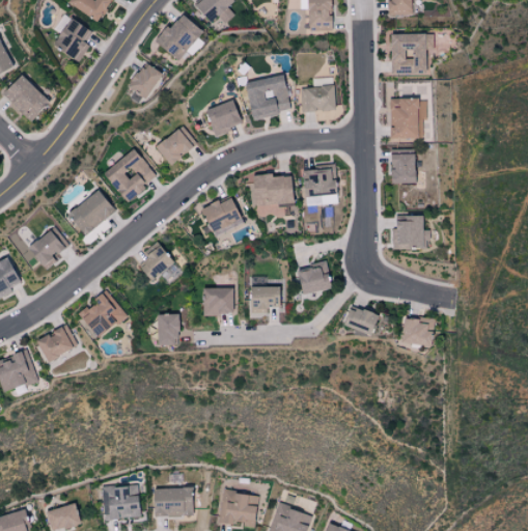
[(68,0),(67,2),(99,22),(113,0),(68,0)]
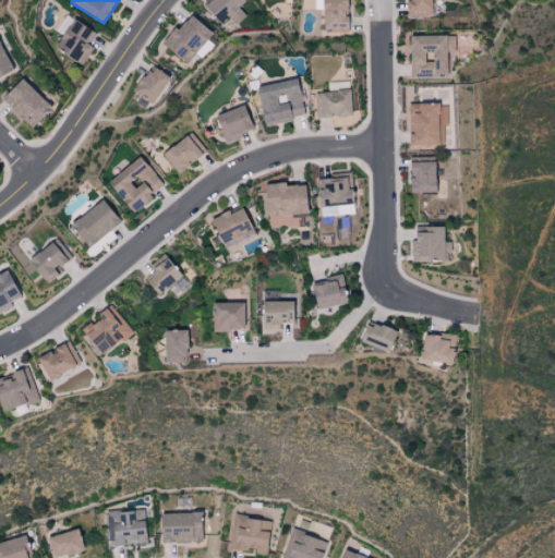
[(246,2),(244,0),(209,0),(205,3),(220,23),(246,2)]
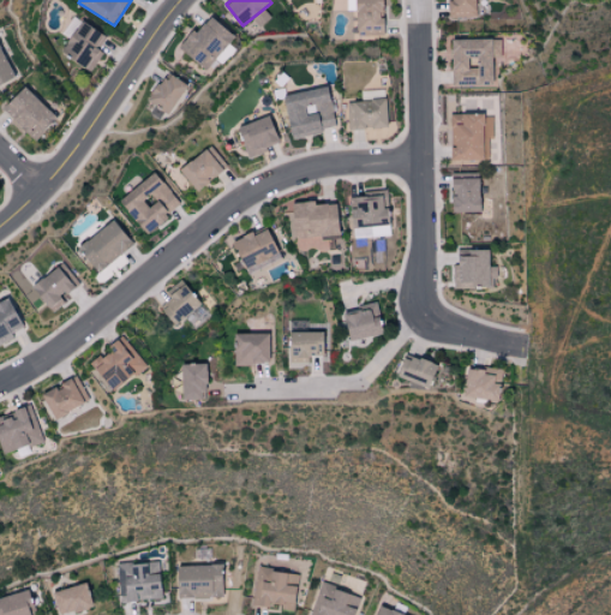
[(384,0),(355,0),(357,33),(385,33),(384,0)]
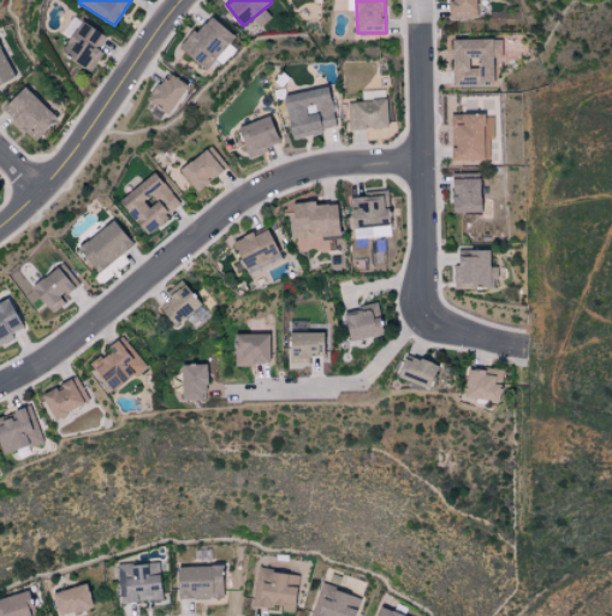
[(450,0),(451,18),(479,17),(477,0),(450,0)]
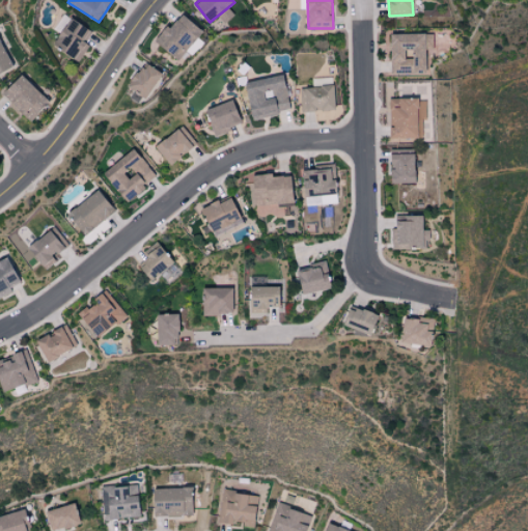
[(155,39),(177,60),(203,31),(182,11),(155,39)]
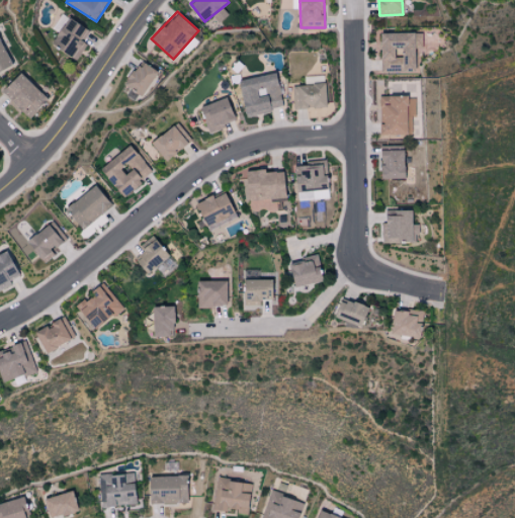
[(91,29),(67,17),(52,46),(79,60),(88,44),(85,41),(91,29)]
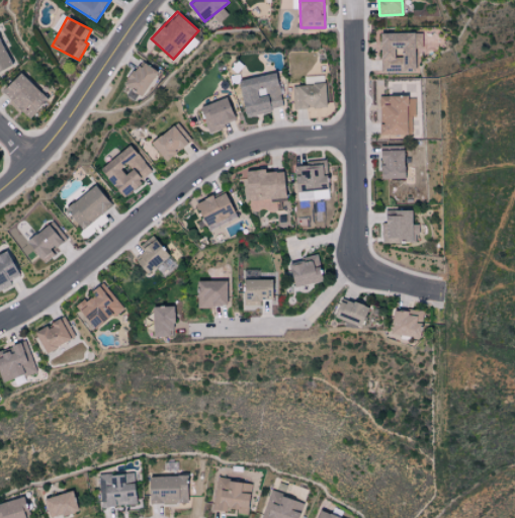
[(381,32),(381,73),(416,72),(416,49),(424,48),(424,32),(381,32)]
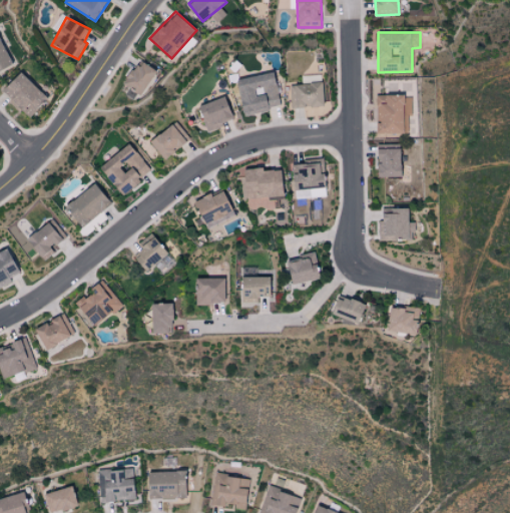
[(0,69),(12,64),(0,37),(0,69)]
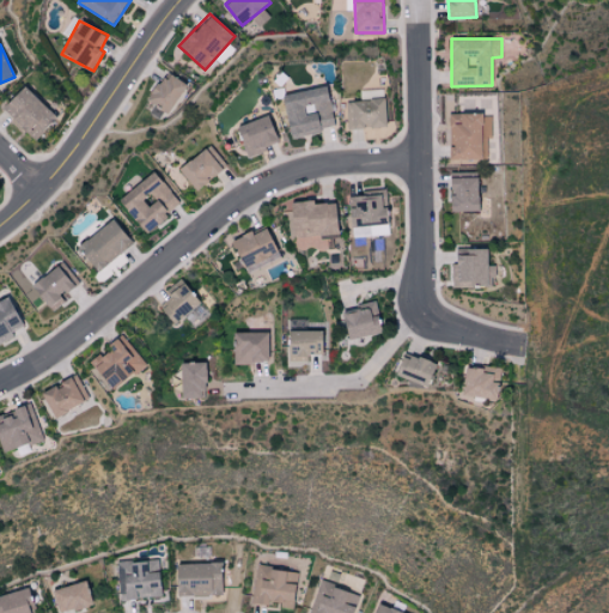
[(147,99),(169,114),(188,84),(168,71),(147,99)]
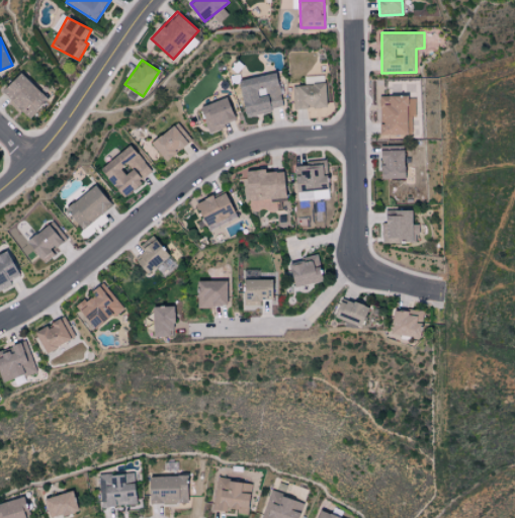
[(2,91),(30,118),(49,98),(20,72),(2,91)]
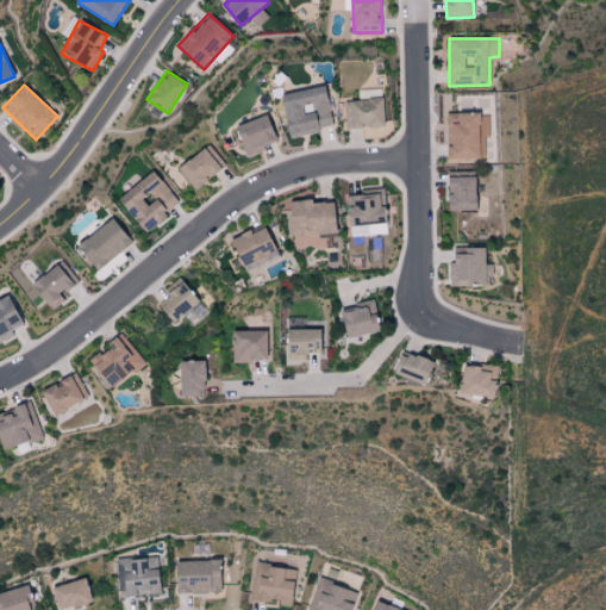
[(333,128),(326,86),(281,93),(289,136),(333,128)]
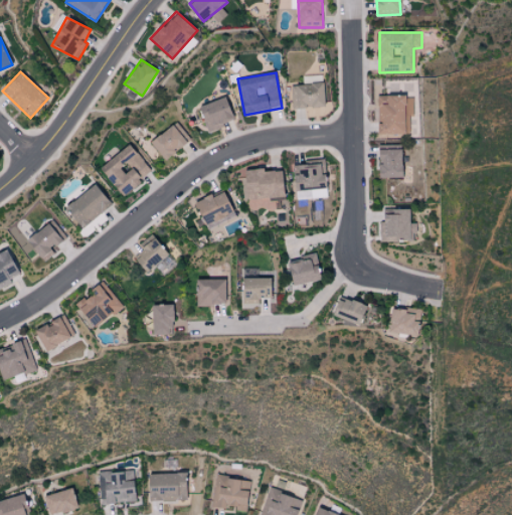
[(293,84),(294,108),(325,107),(324,83),(293,84)]
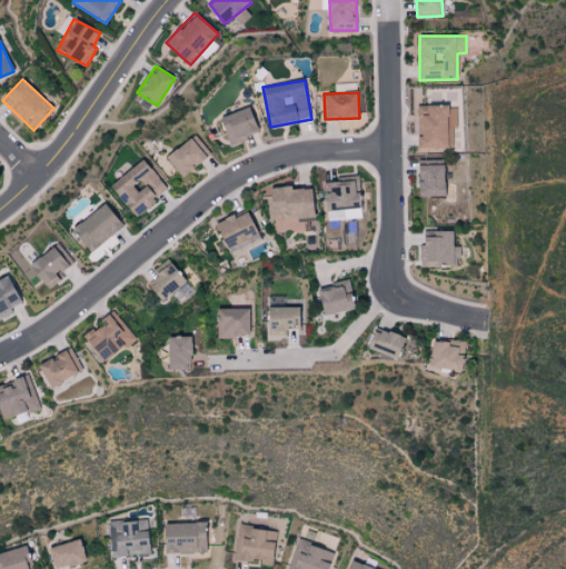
[(419,106),(420,136),(417,136),(417,148),(457,147),(456,105),(419,106)]
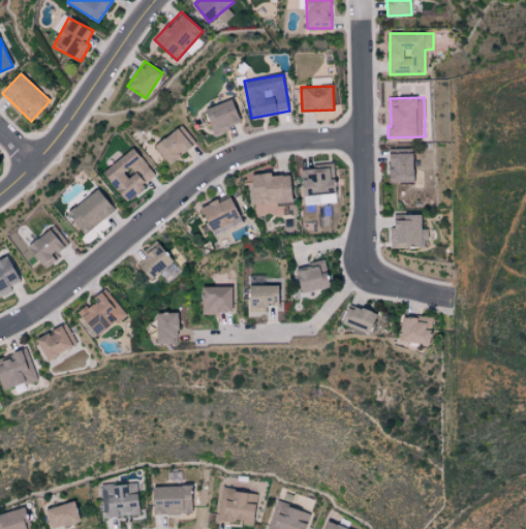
[(214,134),(241,125),(233,99),(206,109),(214,134)]
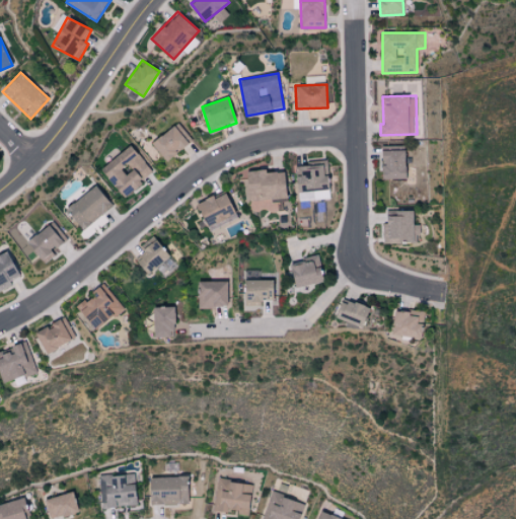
[(194,139),(177,121),(152,144),(168,161),(194,139)]
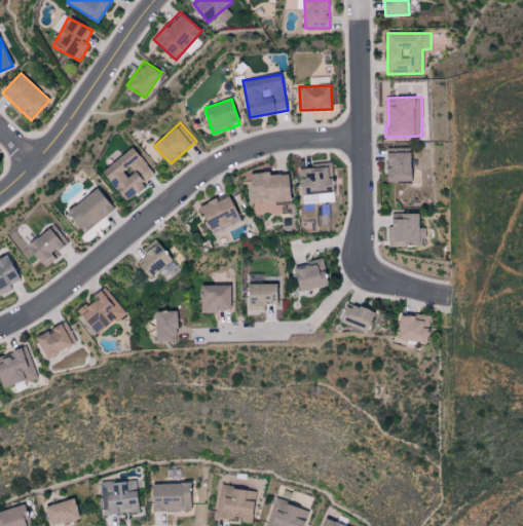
[(157,174),(132,146),(102,173),(126,200),(157,174)]
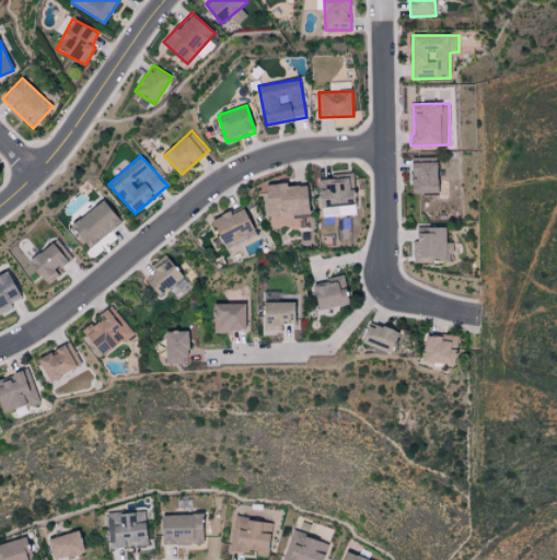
[(438,156),(413,158),(414,193),(439,193),(438,156)]
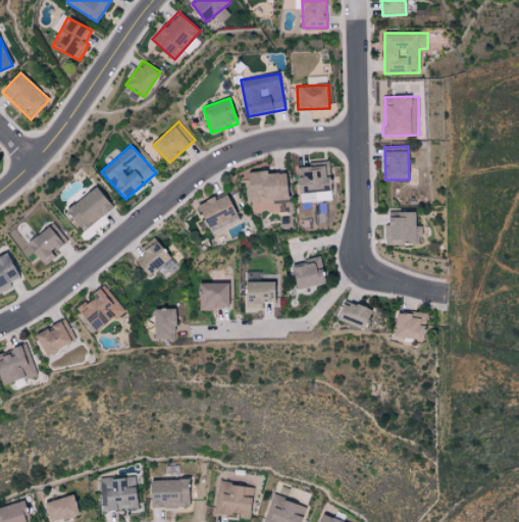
[(300,203),(331,201),(329,172),(331,172),(330,162),(298,165),(300,203)]
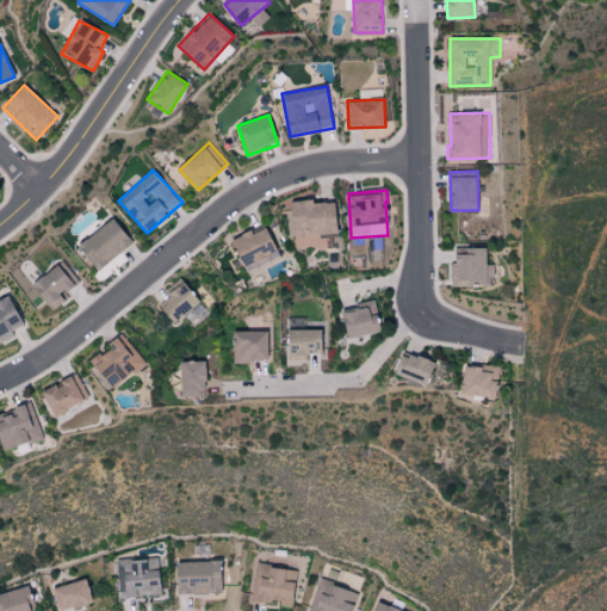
[(290,201),(293,236),(336,233),(334,202),(314,203),(313,199),(290,201)]
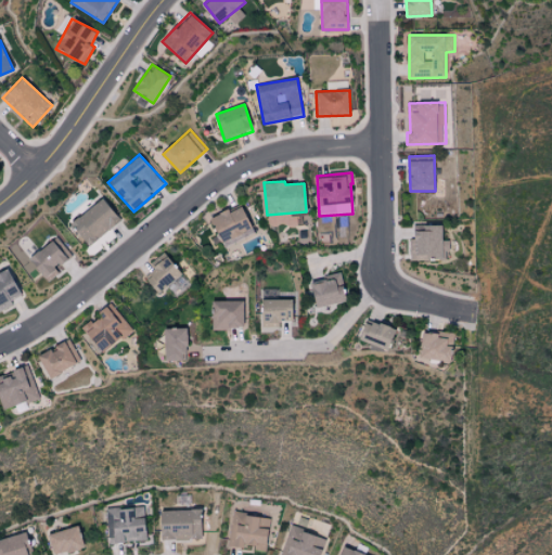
[(90,247),(120,219),(100,197),(69,226),(90,247)]
